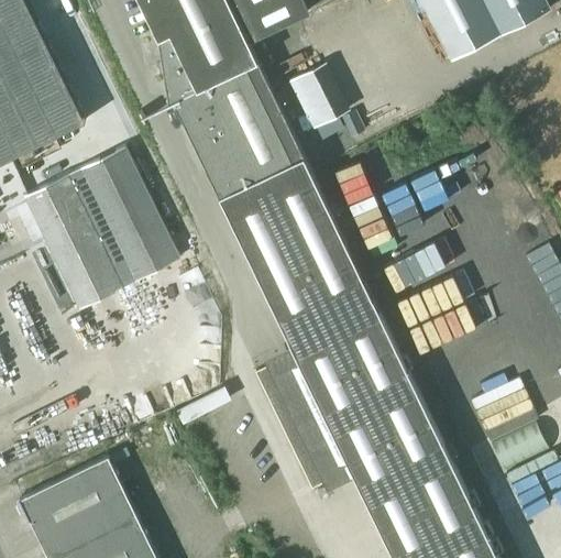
[(24,0),(0,0),(0,167),(86,126),(24,0)]
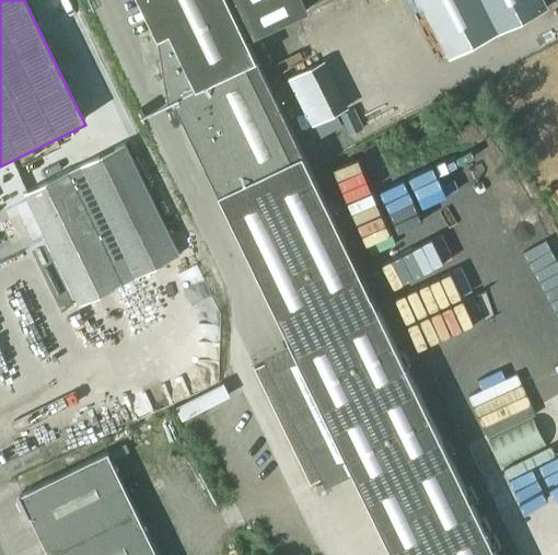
[(223,0),(135,0),(155,41),(165,104),(165,105),(165,106),(171,103),(217,197),(285,338),(291,353),(253,371),(309,487),(348,469),(390,554),(493,554),(370,299),(254,60),(254,61),(223,0)]
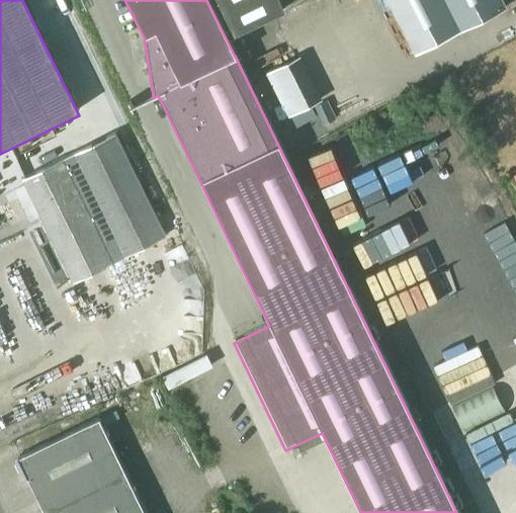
[(273,0),(219,0),(236,35),(281,14),(273,0)]
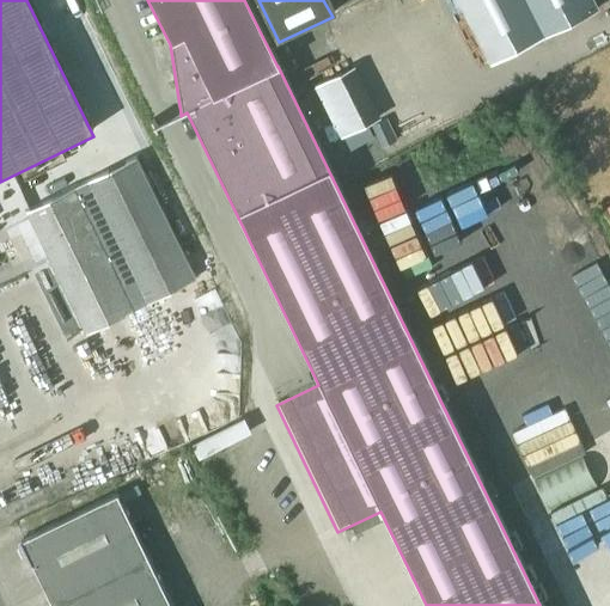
[(596,14),(587,0),(449,0),(485,71),(596,14)]
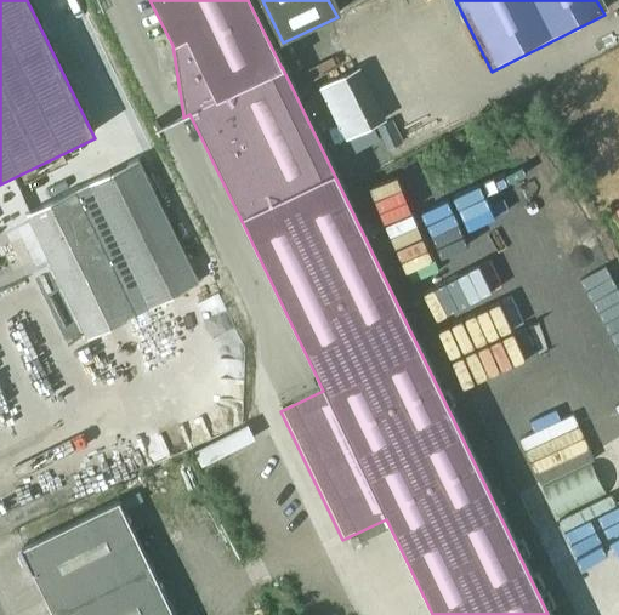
[(397,49),(350,68),(373,124),(419,104),(397,49)]
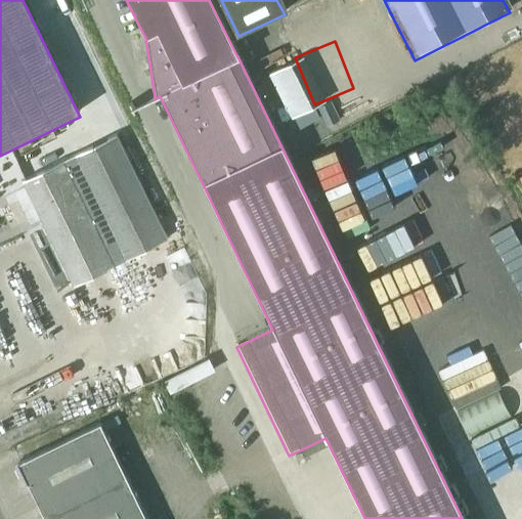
[(330,105),(317,111),(320,118),(318,119),(324,131),(339,125),(330,105)]
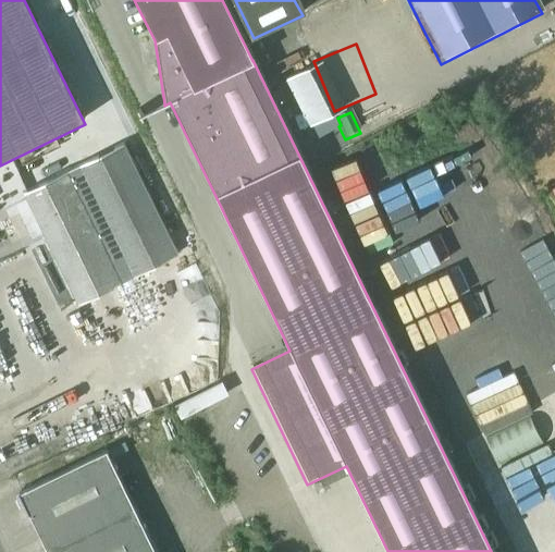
[(122,148),(23,196),(77,306),(175,257),(122,148)]
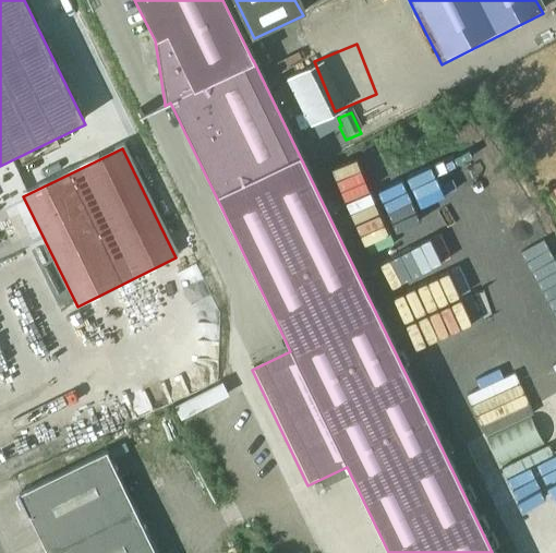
[(221,385),(173,409),(180,422),(227,398),(221,385)]
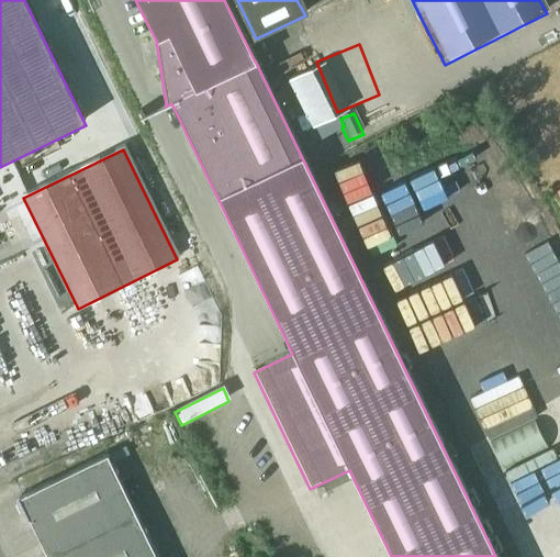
[(156,556),(108,457),(19,499),(47,556),(156,556)]
